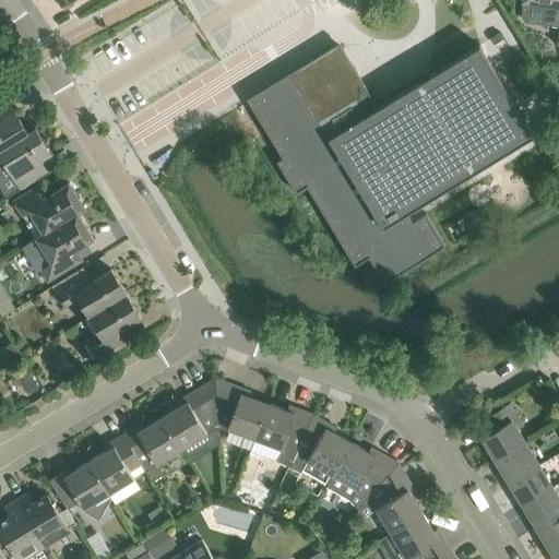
[(59,0),(66,10),(74,4),(71,0),(59,0)]
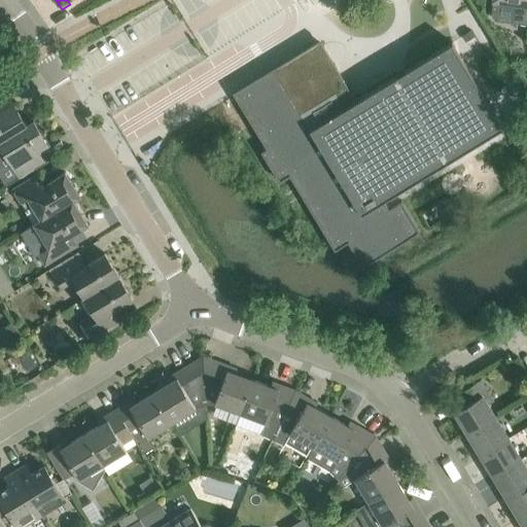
[(526,0),(493,0),(493,2),(516,5),(513,24),(526,25),(526,37),(526,40),(526,41),(526,0)]
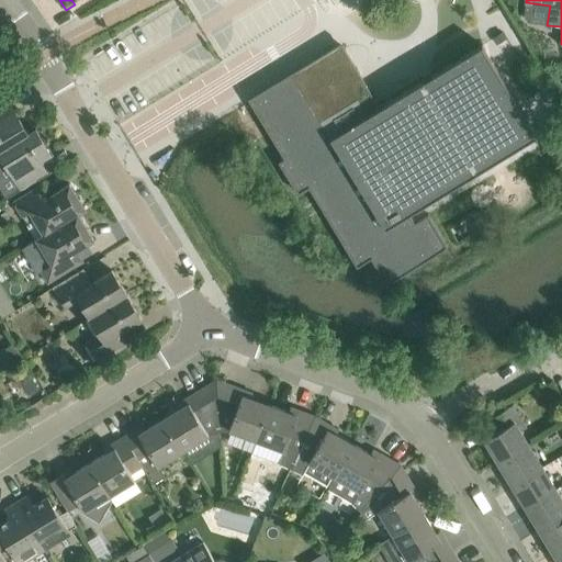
[(302,66),(248,99),(249,101),(284,158),(279,161),(299,193),(310,188),(341,239),(344,244),(358,266),(371,258),(388,283),(402,274),(449,246),(428,214),(415,222),(409,213),(423,204),(479,170),(487,166),(537,135),(482,45),(433,76),(424,80),(380,107),(370,89),(345,47),(341,42),(335,46),(302,66)]
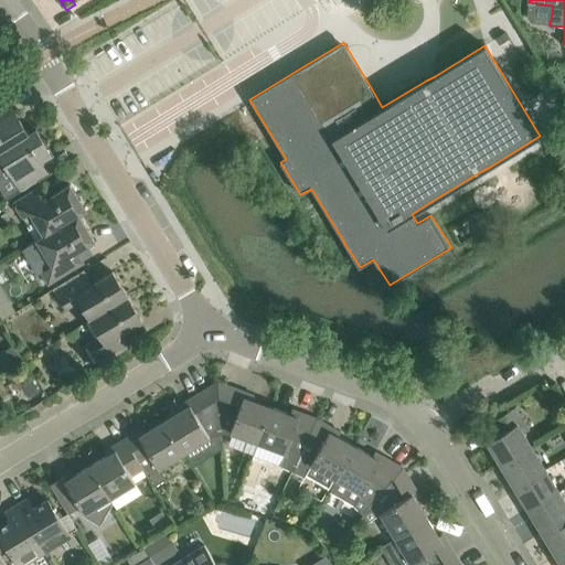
[(0,151),(29,134),(6,97),(0,99),(0,151)]
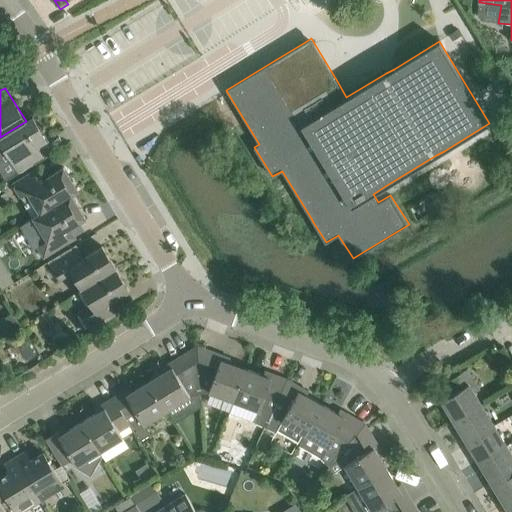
[(0,138),(20,172),(27,168),(44,158),(37,146),(47,140),(33,117),(26,121),(0,137),(0,138)]
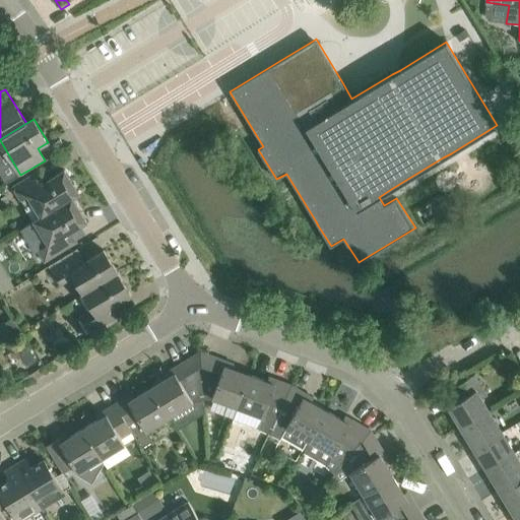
[(79,194),(79,193),(65,170),(43,183),(36,172),(13,186),(25,206),(33,201),(41,215),(71,196),(72,198),(79,194)]
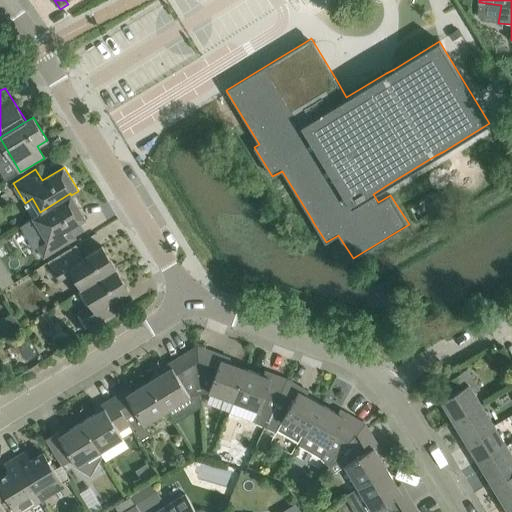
[(85,218),(71,195),(70,193),(40,212),(33,216),(41,229),(31,235),(45,258),(70,242),(64,231),(85,218)]
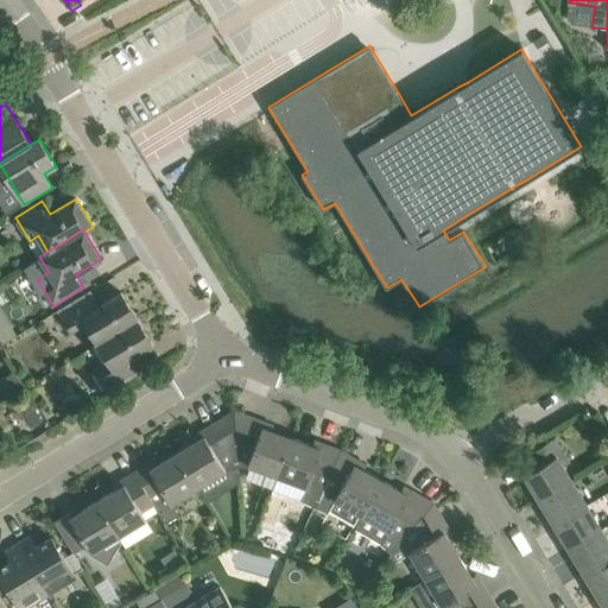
[(97,343),(138,318),(121,292),(94,309),(86,295),(58,310),(71,331),(86,323),(97,343)]
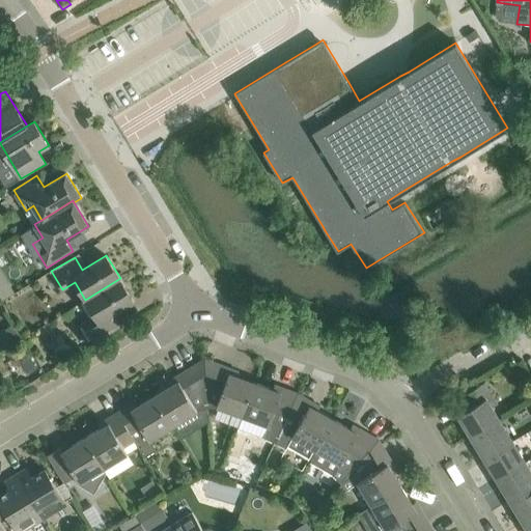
[(81,323),(93,344),(118,329),(110,316),(135,301),(120,278),(85,300),(94,314),(81,323)]
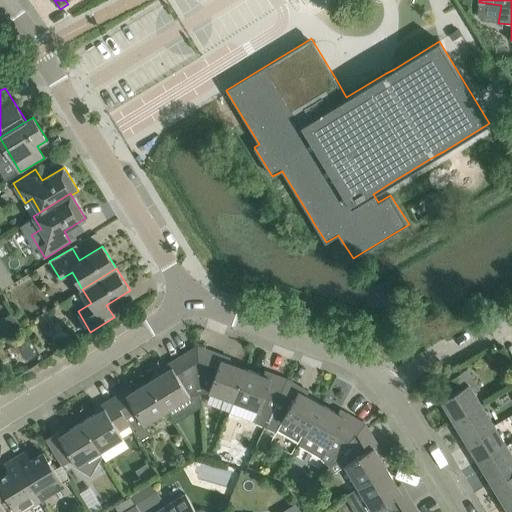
[(191,394),(200,394),(198,346),(169,363),(172,368),(149,381),(168,408),(191,394)]
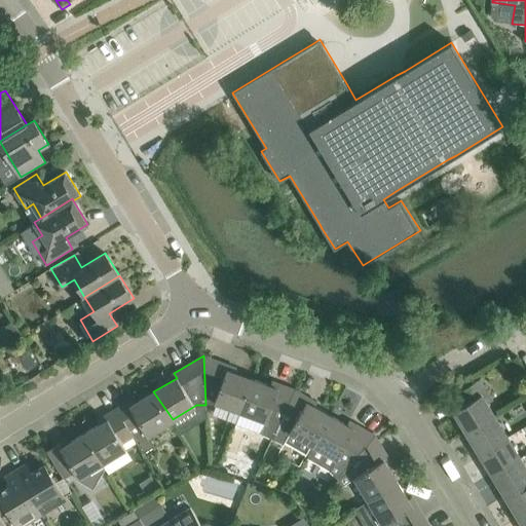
[(240,413),(253,379),(228,370),(229,366),(203,355),(205,405),(215,404),(240,413)]
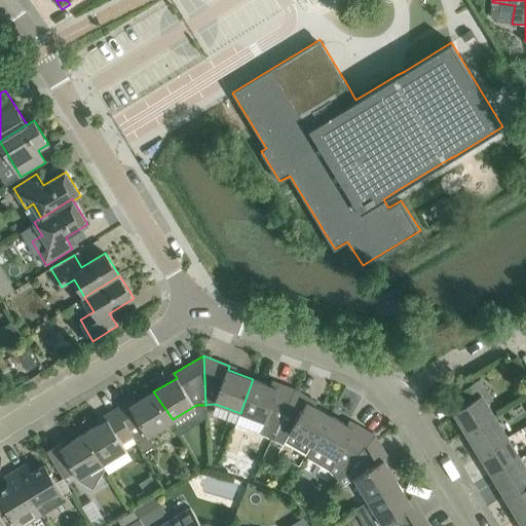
[(272,439),(295,389),(279,384),(277,388),(253,379),(240,413),(267,423),(262,435),(272,439)]
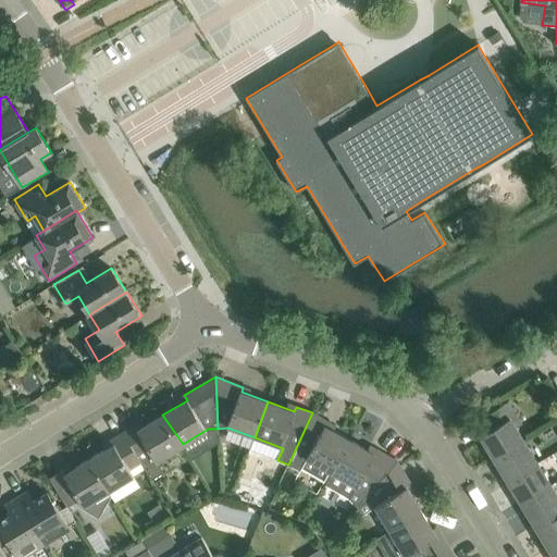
[(521,423),(519,420),(508,401),(484,416),(492,428),(480,435),(493,456),(524,437),(517,425),(521,423)]
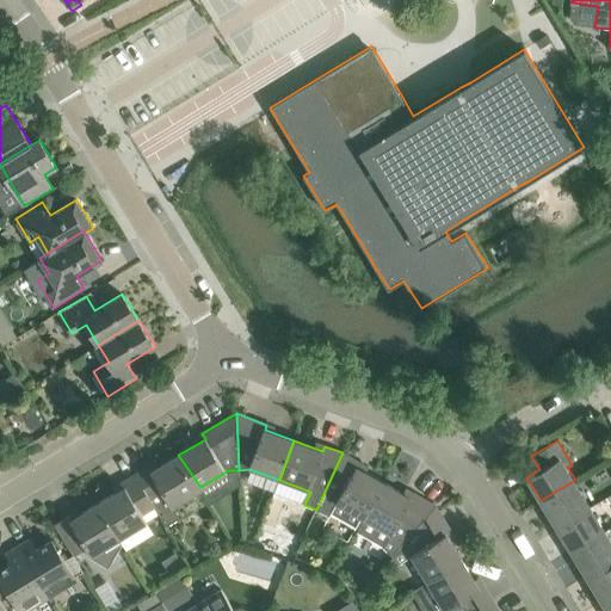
[(364,517),(384,483),(357,468),(360,462),(343,452),(316,510),(329,514),(337,501),(364,517)]
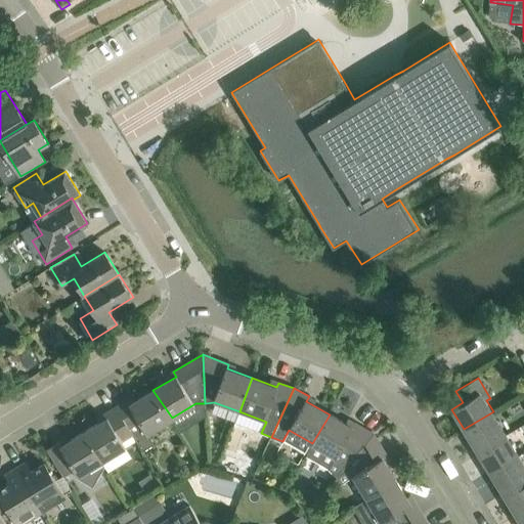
[(148,433),(172,418),(153,390),(130,404),(128,400),(116,407),(132,434),(142,450),(155,443),(148,433)]
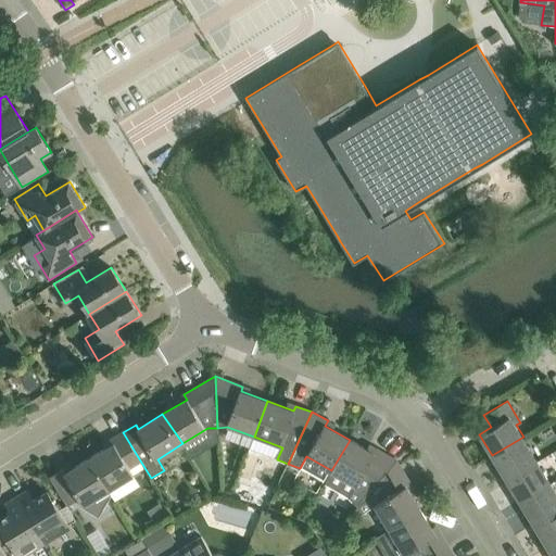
[(128,468),(140,460),(123,432),(111,440),(113,444),(89,458),(108,489),(133,474),(128,468)]
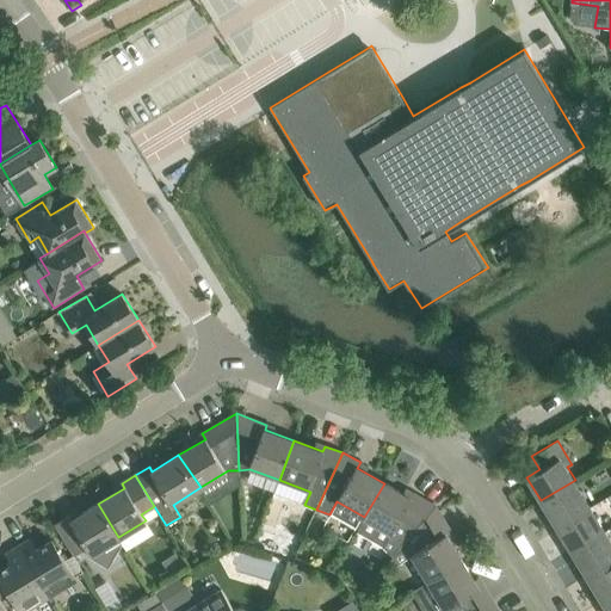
[(555,525),(590,505),(575,480),(541,500),(555,525)]
